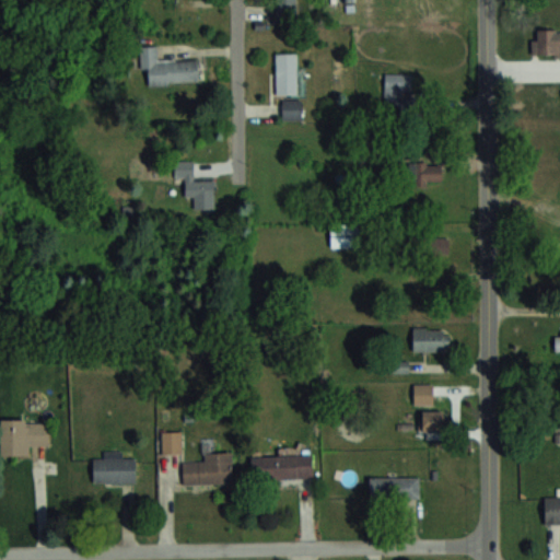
[(303,0),(272,0),(273,12),(304,12),(303,0)]
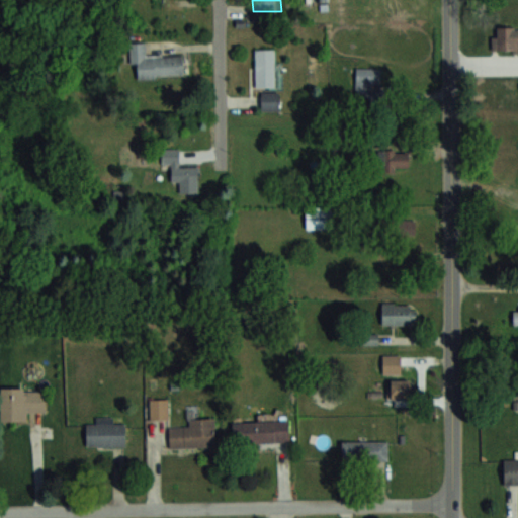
[(517,52),(517,27),(495,27),(495,53),(517,52)]
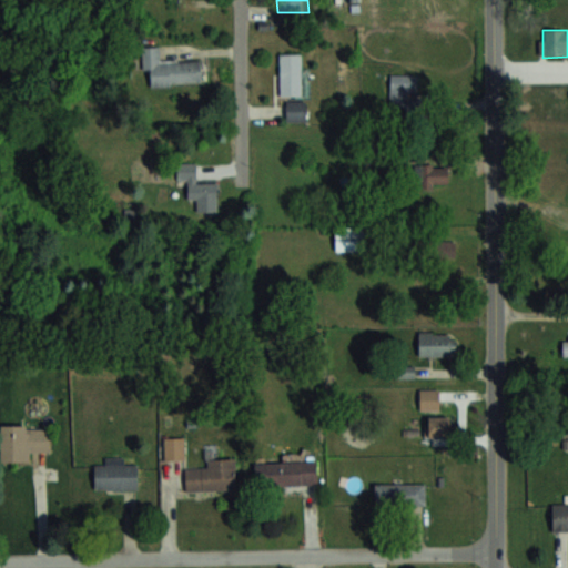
[(142,47),(143,70),(150,70),(151,84),(202,82),(201,59),(161,61),(160,46),(142,47)]
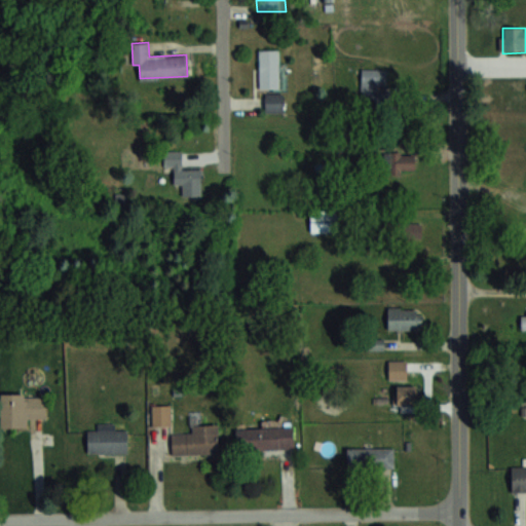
[(259,87),(279,87),(279,49),(259,49),(259,87)]
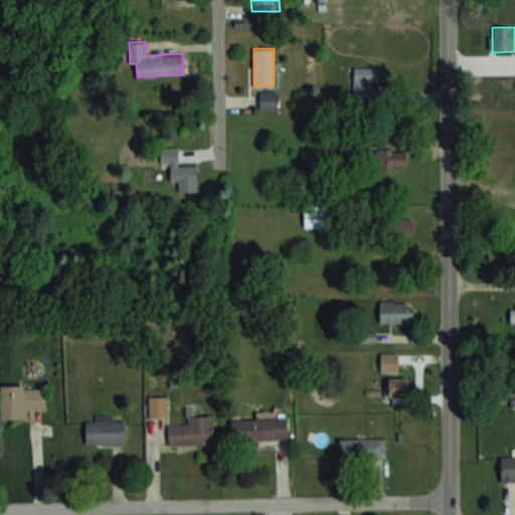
[(353,97),(378,97),(378,67),(353,67),(353,97)]
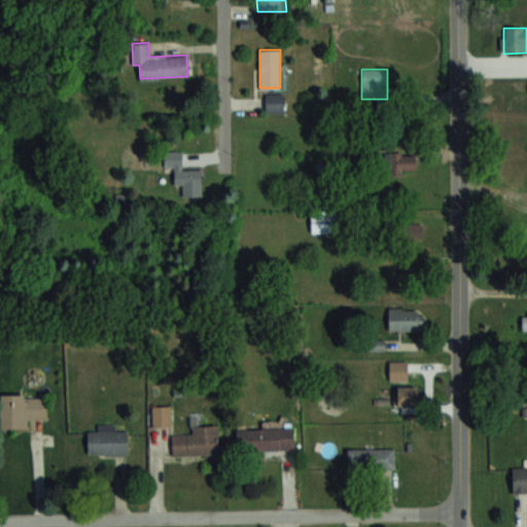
[(266,112),(284,112),(284,93),(266,93),(266,112)]
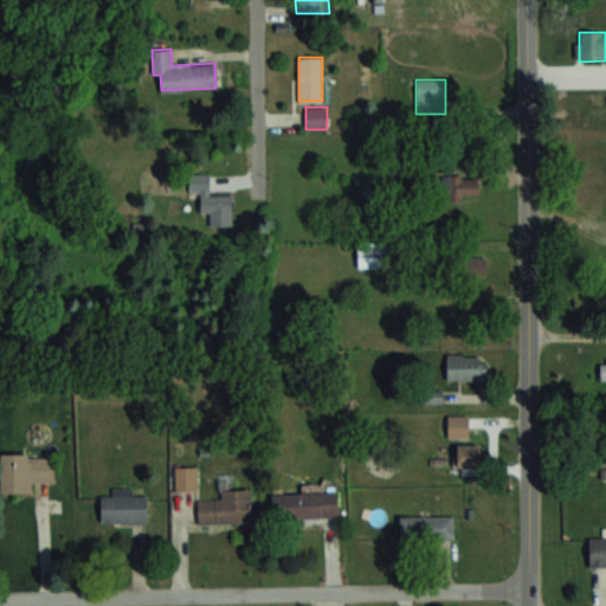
[(200,212),(210,212),(210,226),(231,226),(232,194),(210,194),(210,174),(189,174),(189,192),(200,193),(200,212)]
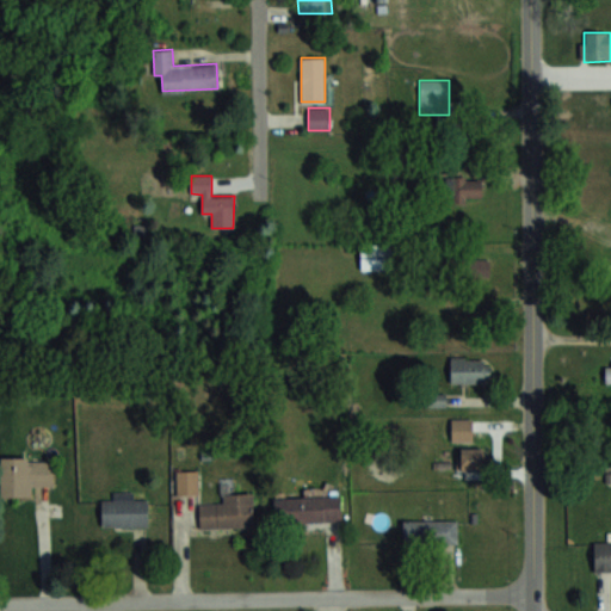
[(481,177),(448,177),(448,199),(481,199),(481,177)]
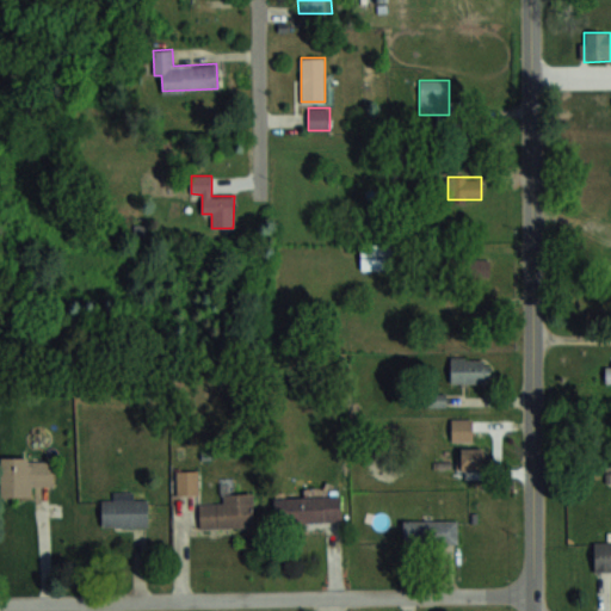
[(394,246),(360,246),(360,270),(394,270),(394,246)]
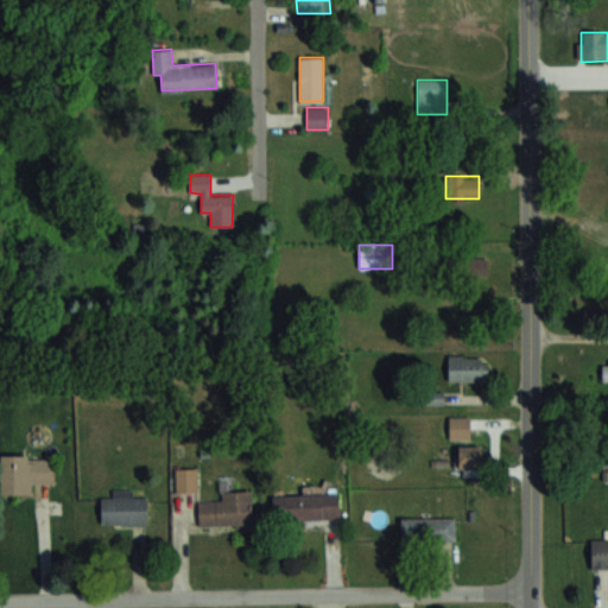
[(464,274),(487,274),(487,258),(464,258),(464,274)]
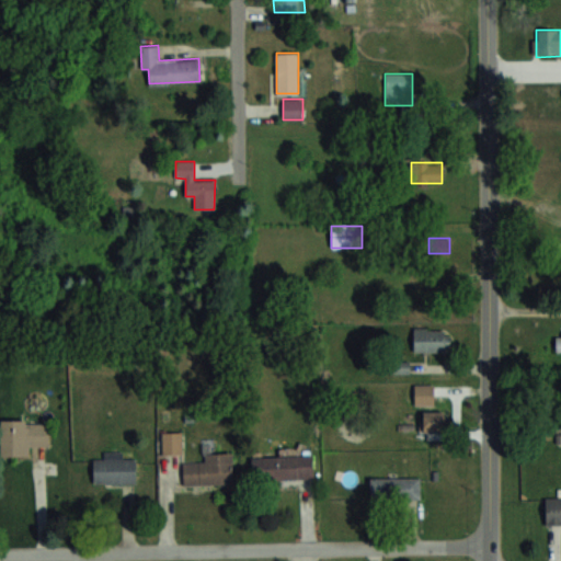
[(413,327),(413,351),(449,351),(449,327),(413,327)]
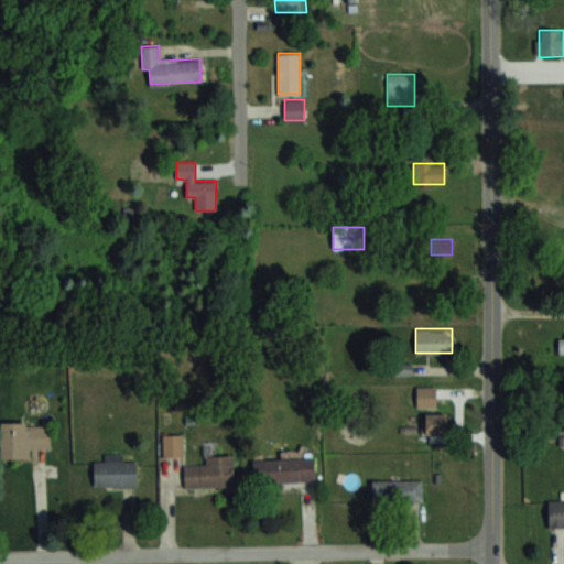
[(410,364),(389,364),(389,375),(410,375),(410,364)]
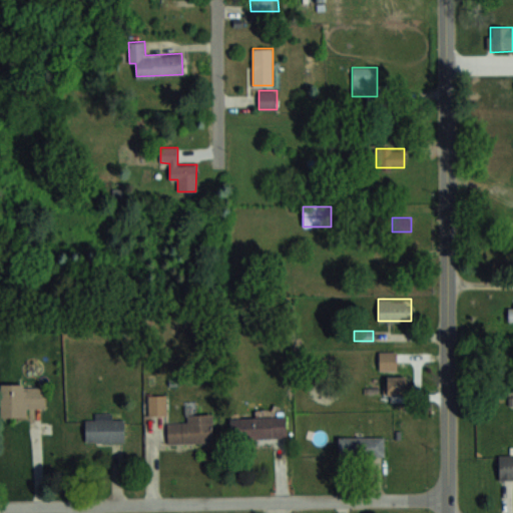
[(397,351),(379,351),(379,370),(397,370),(397,351)]
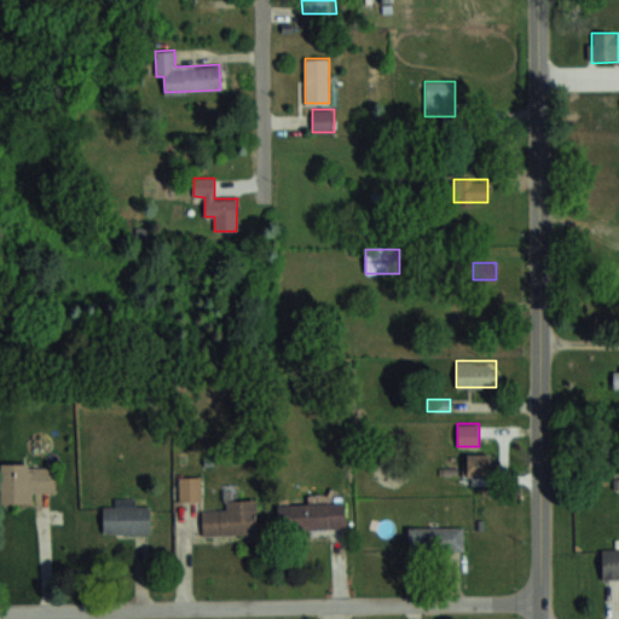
[(466,476),(490,476),(490,453),(466,453),(466,476)]
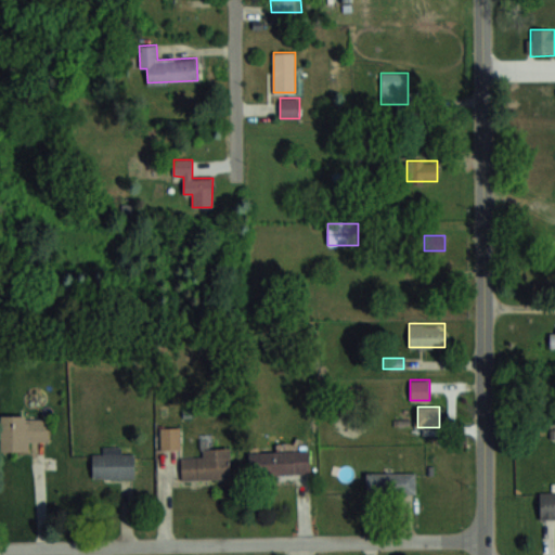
[(29,451),(29,441),(49,441),(49,416),(1,416),(1,451),(29,451)]
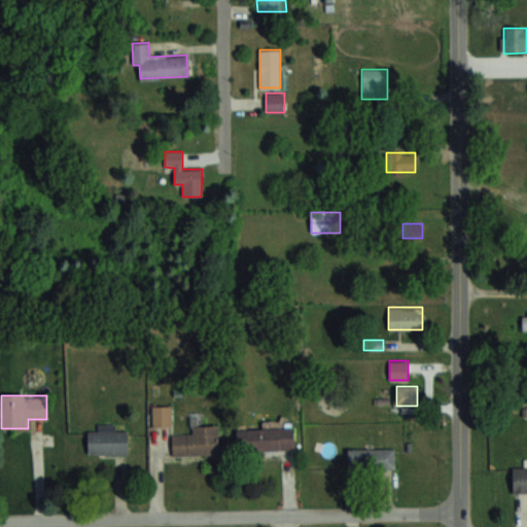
[(170,408),(153,408),(153,426),(170,426),(170,408)]
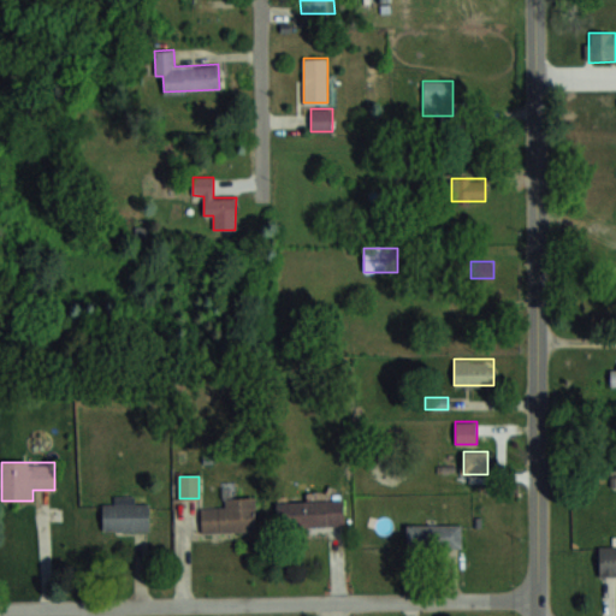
[(149,529),(149,496),(112,496),(112,499),(104,499),(104,529),(149,529)]
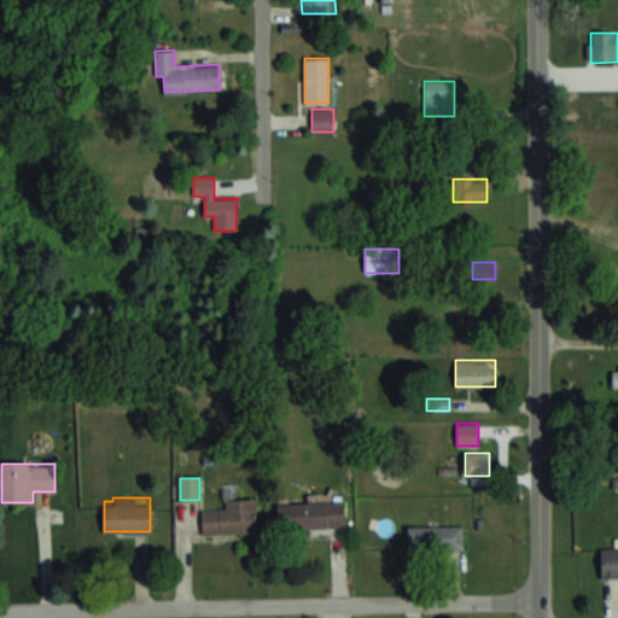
[(256,500),(225,500),(225,508),(202,508),(202,534),(256,534),(256,500)]
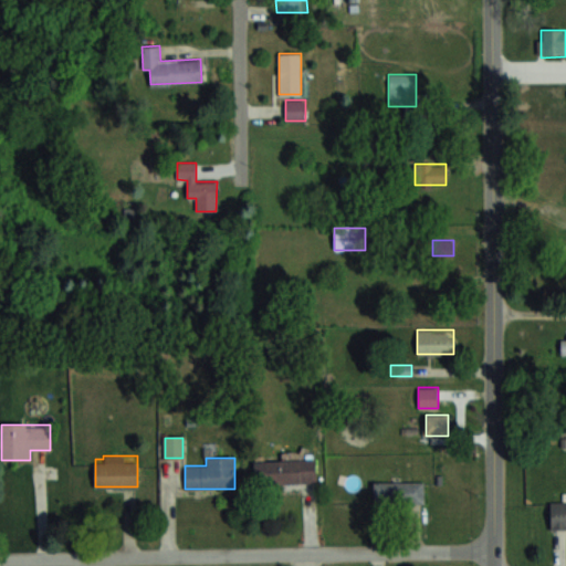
[(315,483),(315,460),(254,460),(254,483),(315,483)]
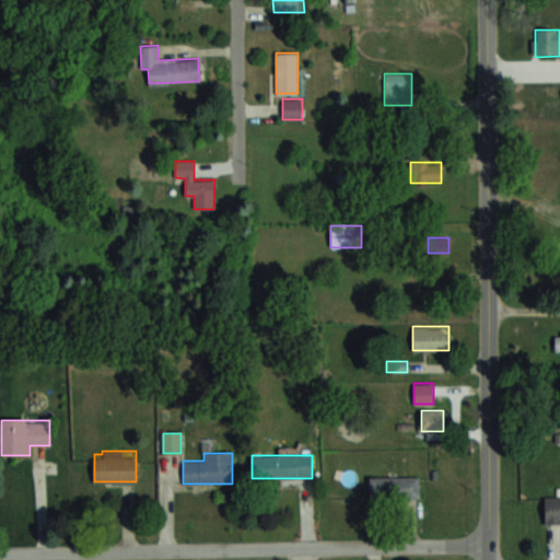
[(419,476),(370,476),(370,497),(419,497),(419,476)]
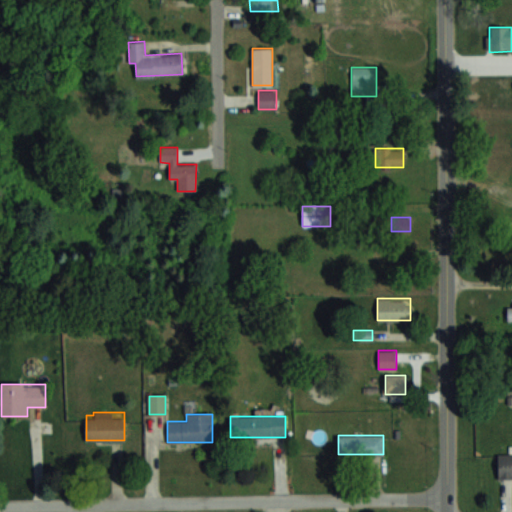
[(497,481),(511,481),(511,454),(497,454),(497,481)]
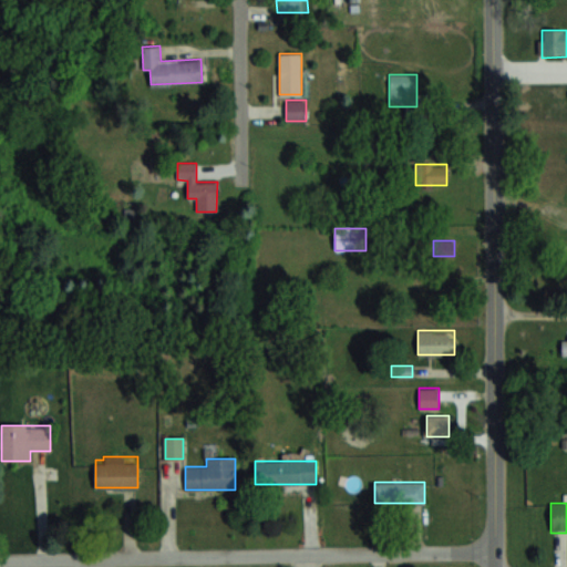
All buildings are outlined.
